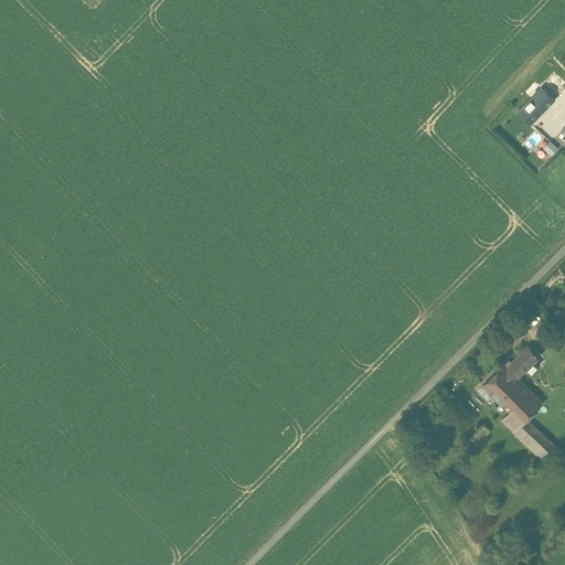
[(542,87),(519,110),(531,123),(555,98),(542,87)]
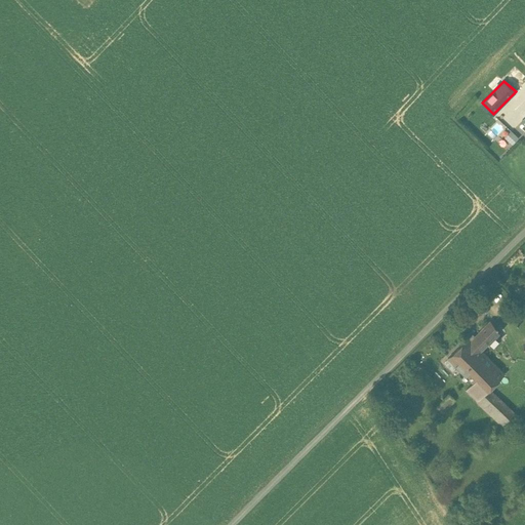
[(511,130),(506,137),(515,144),(520,136),(511,130)]
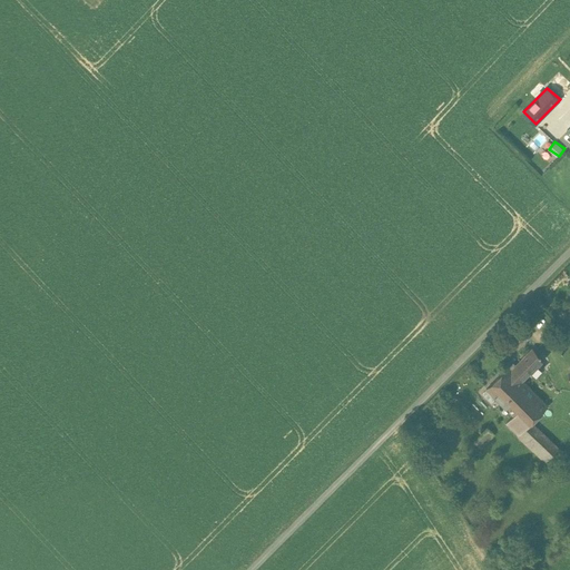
[(532,347),(514,364),(512,362),(509,365),(523,380),(544,360),(532,347)]
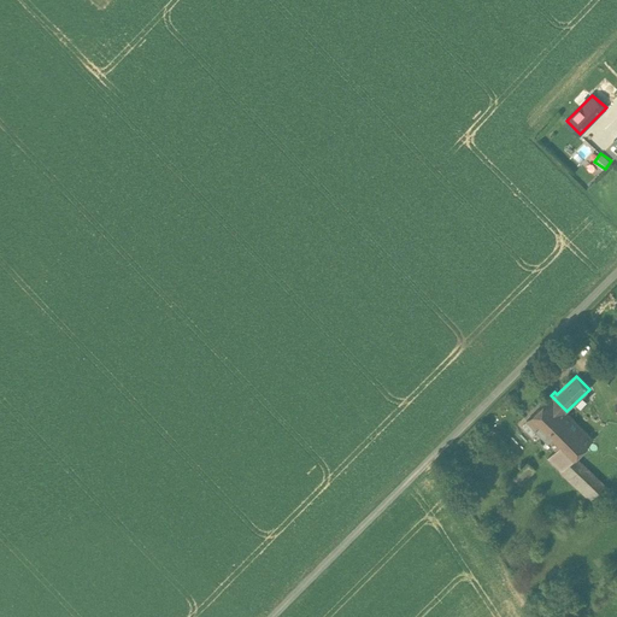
[(551,395),(527,419),(550,442),(574,418),(566,411),(551,395)]
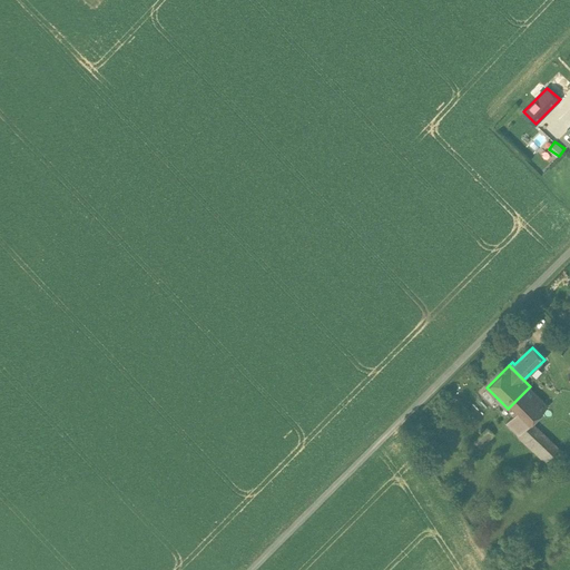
[(530,386),(508,409),(513,414),(526,426),(531,421),(548,404),(530,386)]
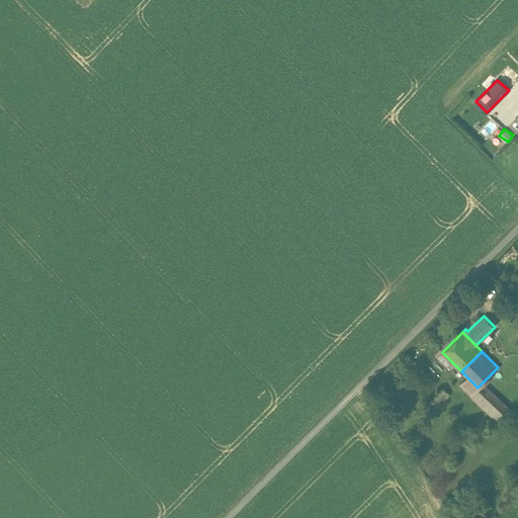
[(478,387),(466,376),(460,383),(470,395),(478,387)]
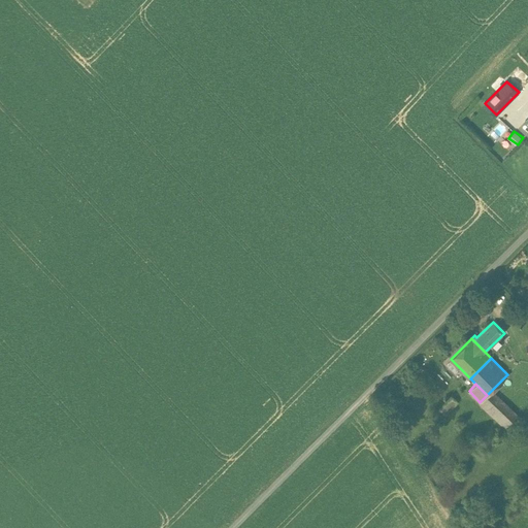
[(521,419),(492,390),(487,395),(480,402),(479,403),(507,432),(521,419)]
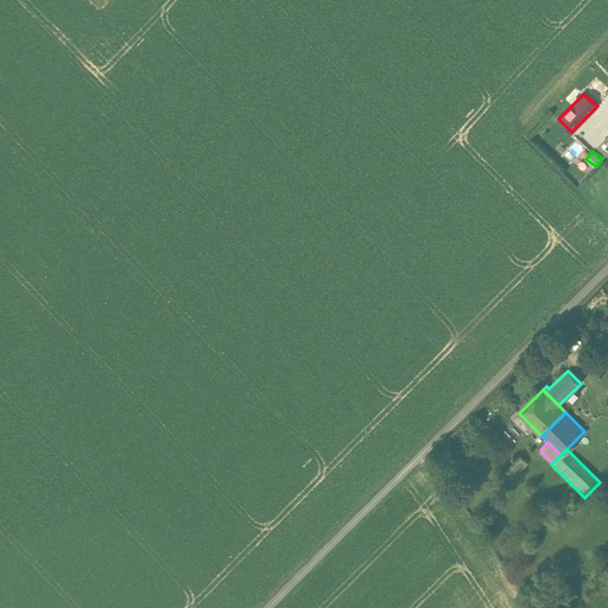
[(519,455),(504,468),(512,477),(527,463),(519,455)]
